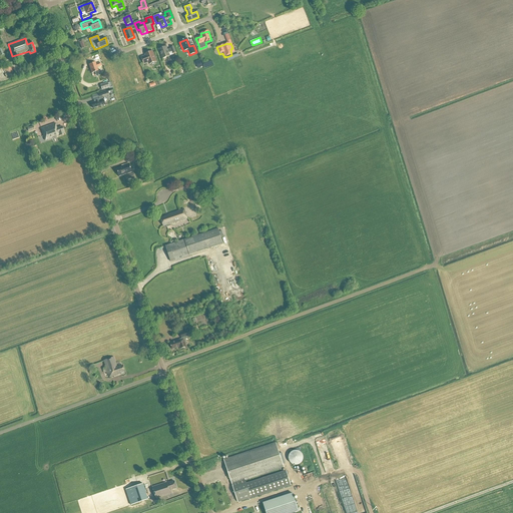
[(166,47),(159,49),(162,59),(170,56),(168,53),(172,52),(173,54),(176,53),(174,47),(170,48),(171,49),(167,50),(166,47)]
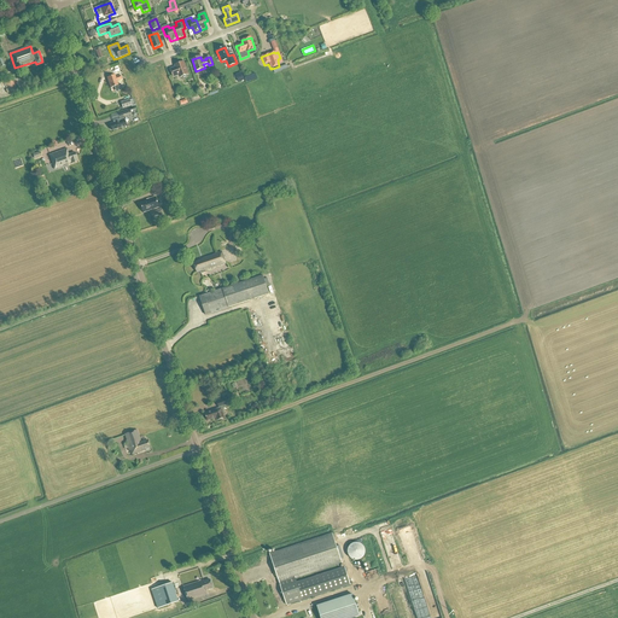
[(184,63),(175,65),(176,68),(172,70),(174,77),(179,75),(180,77),(188,74),(184,63)]
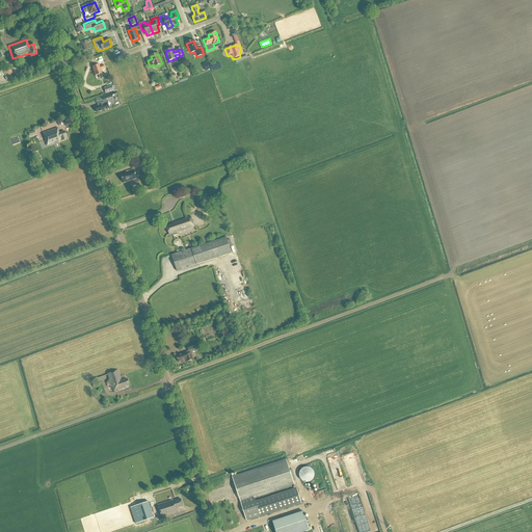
[(99,64),(91,68),(95,76),(102,74),(100,70),(105,69),(103,65),(99,67),(99,64)]
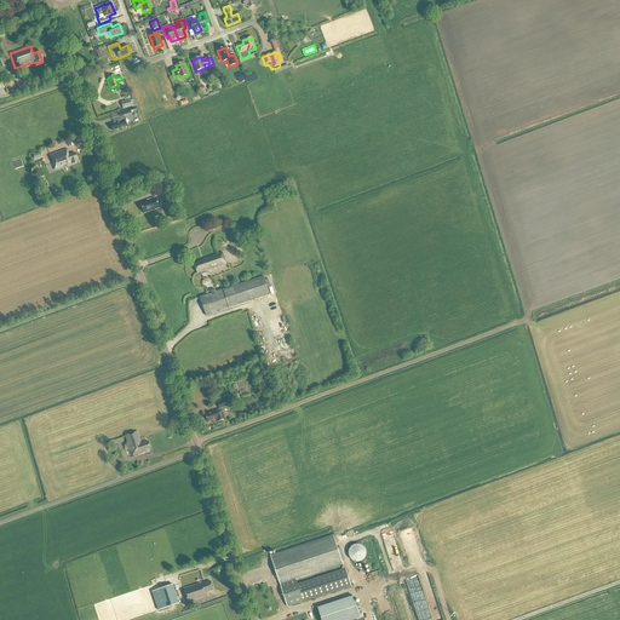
[(12,80),(5,82),(9,93),(16,91),(15,87),(12,80)]
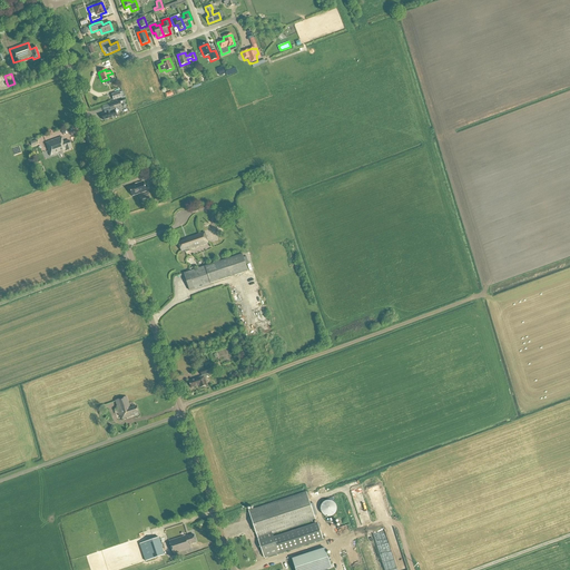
[(106,114),(101,116),(102,120),(116,116),(112,107),(117,106),(117,102),(108,105),(110,111),(105,114),(106,114)]
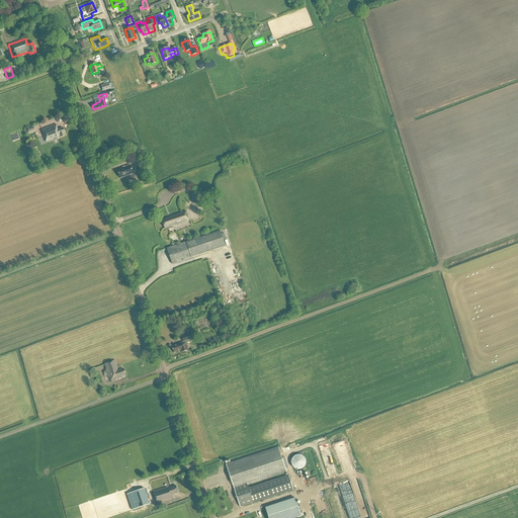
[(65,136),(63,128),(57,131),(56,125),(41,131),(46,143),(60,138),(65,136)]
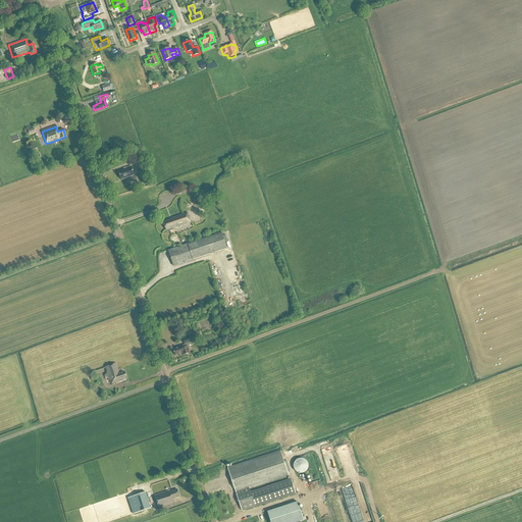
[(123,169),(117,171),(120,179),(134,175),(131,166),(123,168),(123,169)]
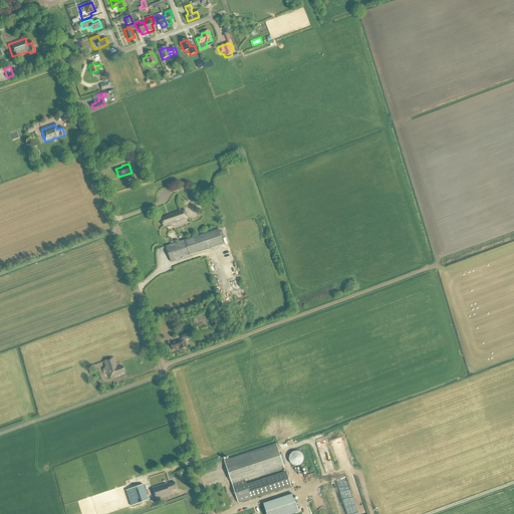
[(161,219),(164,227),(166,226),(167,227),(168,227),(169,228),(171,227),(171,225),(188,219),(185,210),(169,216),(161,219)]
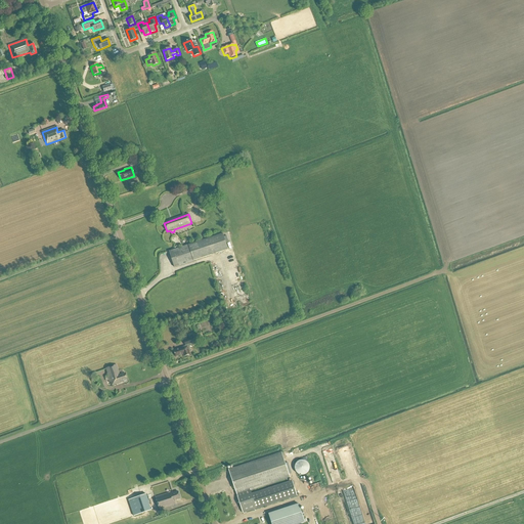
[(228,250),(226,245),(223,233),(169,252),(174,267),(228,250)]
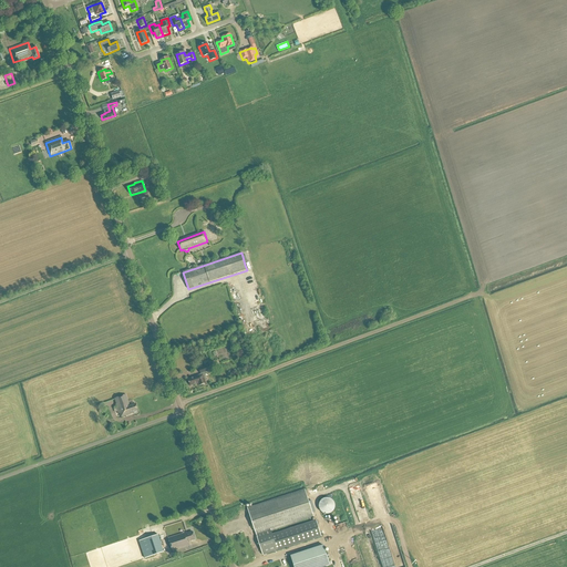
[(193,378),(188,380),(191,387),(198,383),(199,385),(206,383),(205,379),(206,379),(205,374),(204,372),(208,371),(207,367),(199,370),(200,373),(200,375),(197,377),(193,378)]
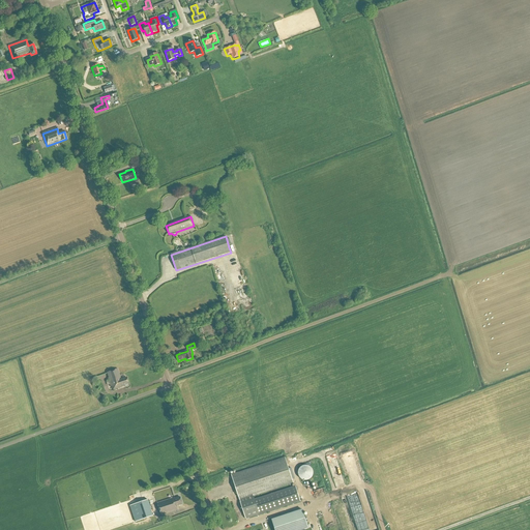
[(107,373),(108,378),(110,387),(112,386),(113,390),(128,385),(126,378),(121,379),(117,369),(107,373)]
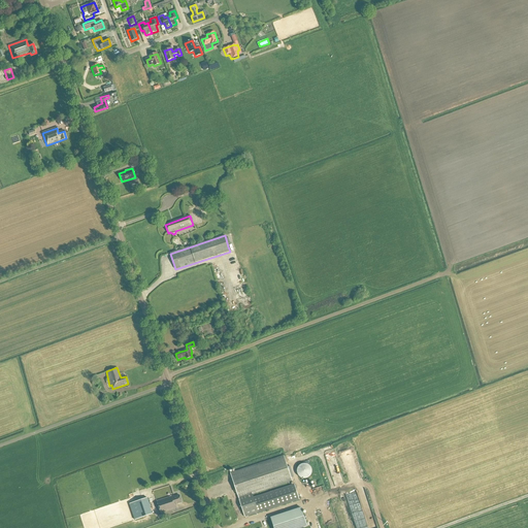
[(284,457),(231,474),(236,492),(238,497),(244,517),(299,499),(294,485),(254,498),(252,494),(292,481),(284,457)]
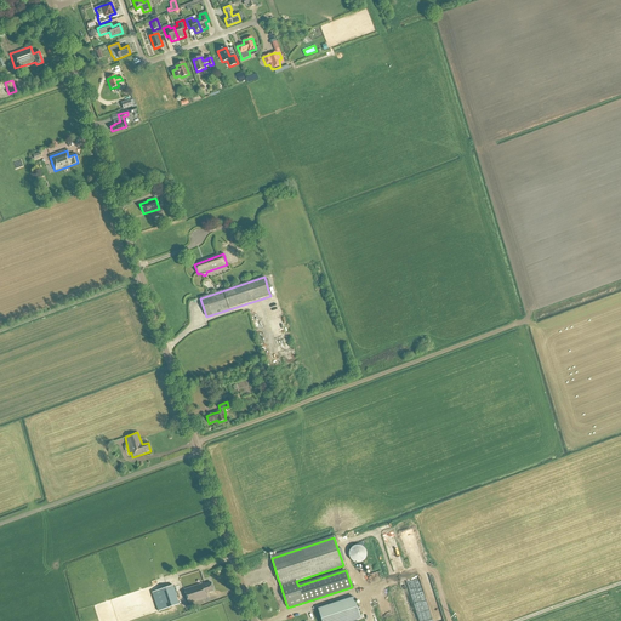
[(351,550),(349,552),(349,554),(349,557),(351,559),(353,562),(355,563),(358,563),(360,563),(363,562),(365,559),(366,557),(366,554),(366,552),(365,550),(363,547),(360,546),(358,546),(355,546),(353,547),(351,550)]
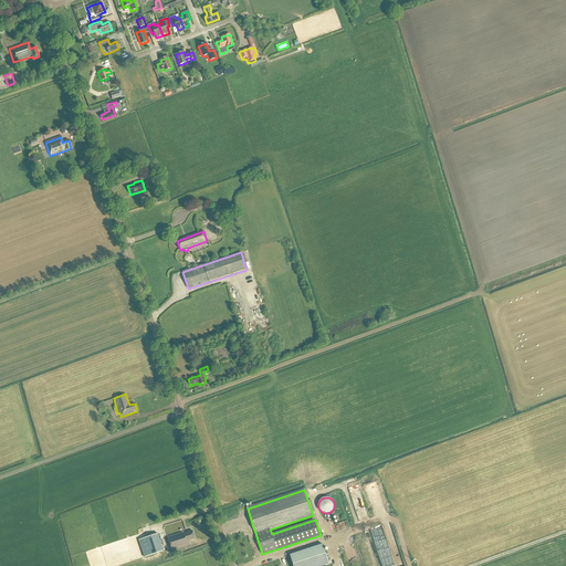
[(195,540),(192,531),(188,533),(188,532),(187,533),(186,532),(168,537),(173,551),(190,545),(189,541),(195,540)]
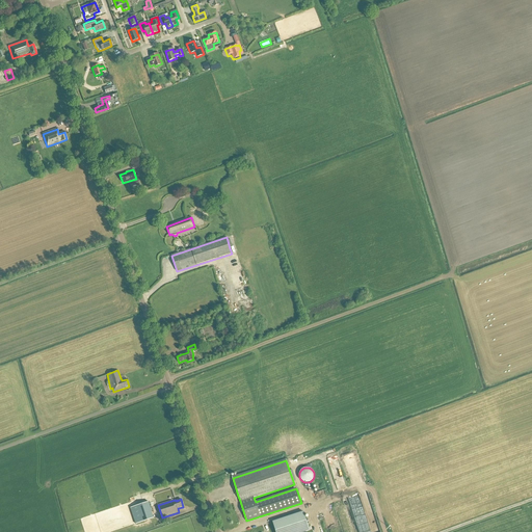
[(149,502),(131,507),(136,524),(154,519),(149,502)]
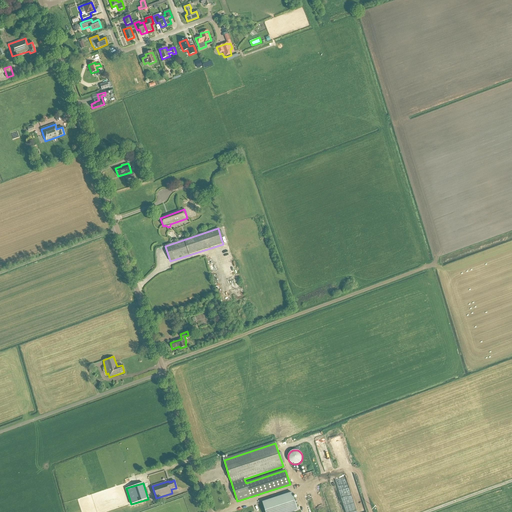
[(293,494),(263,503),(266,511),(289,511),(298,509),(293,494)]
